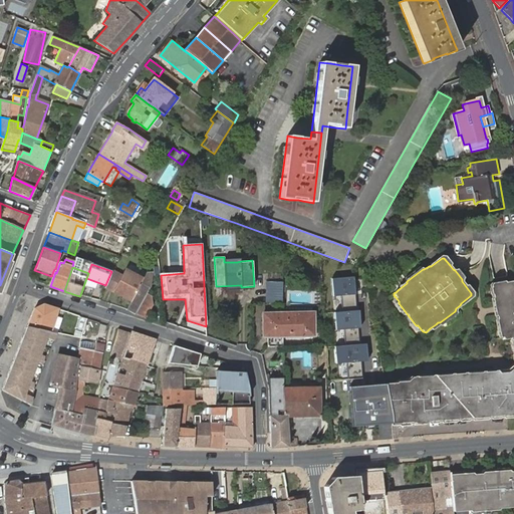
[(105,286),(114,291),(122,276),(111,270),(111,271),(105,285),(105,286)]
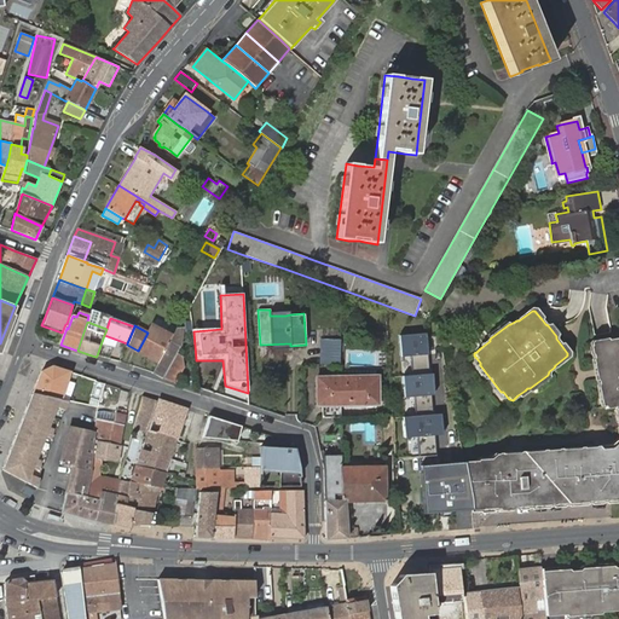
[(138,351),(157,362),(172,335),(151,325),(148,333),(138,351)]
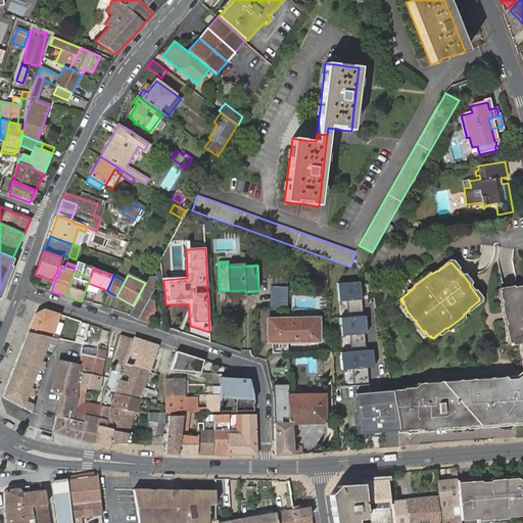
[(155,277),(149,276),(145,283),(133,305),(129,315),(138,320),(150,299),(152,294),(155,277)]
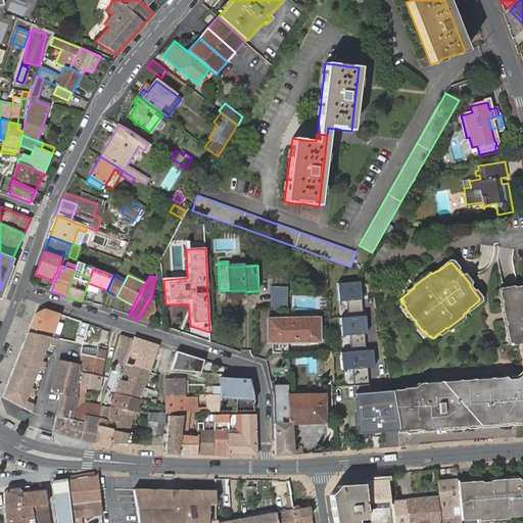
[(360,282),(336,284),(337,302),(346,301),(347,319),(341,320),(342,336),(349,335),(350,352),(343,353),(345,371),(353,370),(359,437),(398,433),(398,426),(392,390),(370,393),(360,282)]
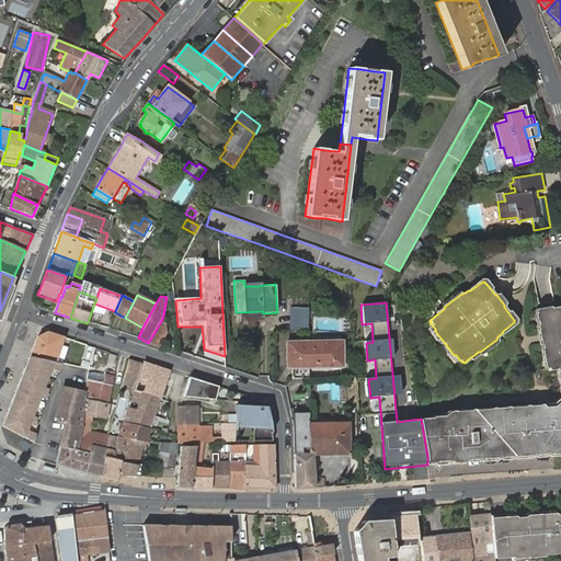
[(444,418),(421,419),(427,457),(435,456),(436,455),(447,454),(448,456),(459,455),(460,454),(461,453),(462,455),(473,454),(474,453),(476,451),(477,453),(487,453),(488,451),(495,450),(497,451),(507,450),(508,449),(510,449),(511,450),(521,450),(522,448),(529,448),(531,449),(541,448),(542,447),(544,447),(545,448),(554,447),(557,446),(560,445),(560,306),(551,308),(539,310),(538,312),(541,331),(545,330),(548,345),(545,346),(549,368),(550,369),(557,368),(560,368),(560,375),(560,401),(548,412),(541,404),(471,410),(460,419),(454,411),(451,411),(444,418)]
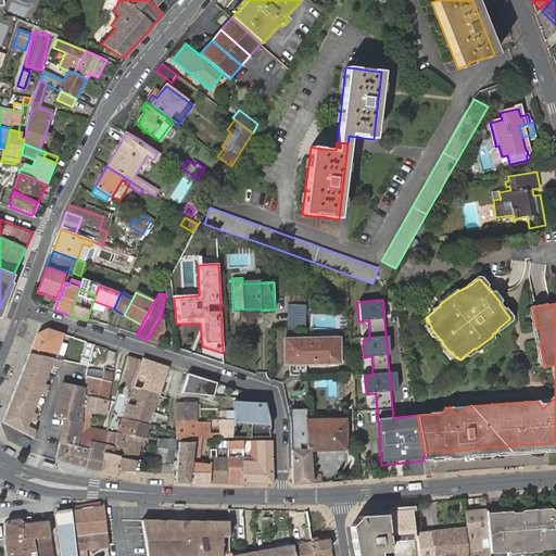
[(305,328),(306,305),(290,304),(290,328),(305,328)]
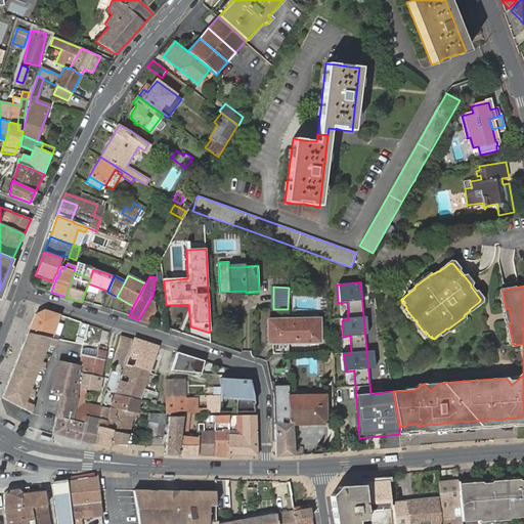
[(138,320),(147,323),(156,310),(155,302),(150,300),(138,320)]
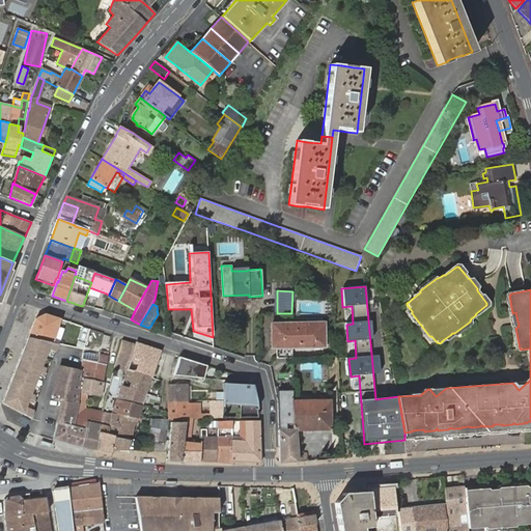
[(31,338),(51,342),(59,318),(45,314),(35,318),(28,337),(31,338)]
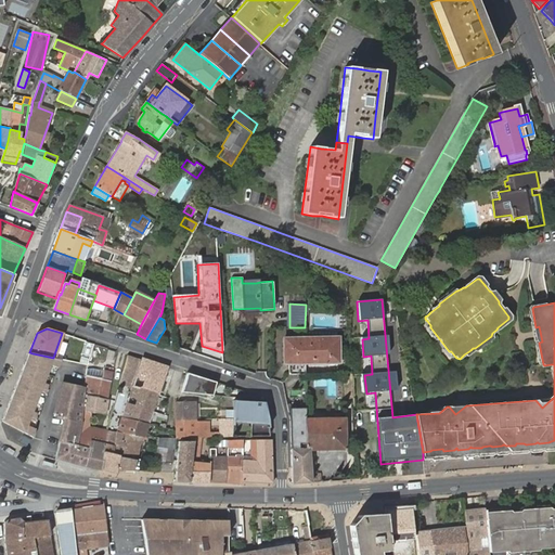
[(289,374),(305,374),(305,363),(328,363),(338,362),(338,339),(320,340),(320,338),(293,338),(283,339),(284,364),(289,363),(289,374)]
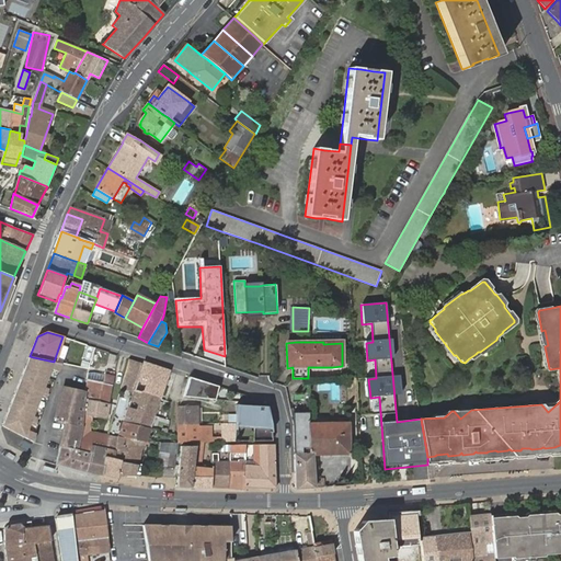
[(33,357),(30,356),(2,425),(33,442),(35,433),(34,432),(42,403),(44,405),(53,371),(58,373),(61,364),(58,363),(54,362),(33,357)]
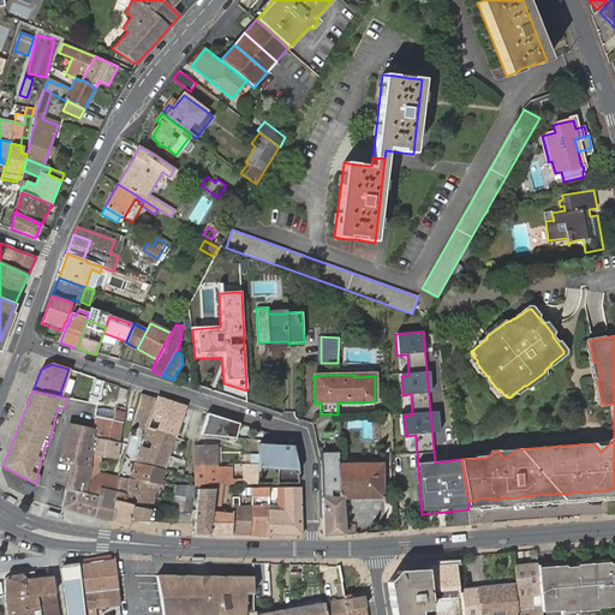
[(186,406),(157,396),(148,428),(155,430),(157,429),(177,435),(186,406)]
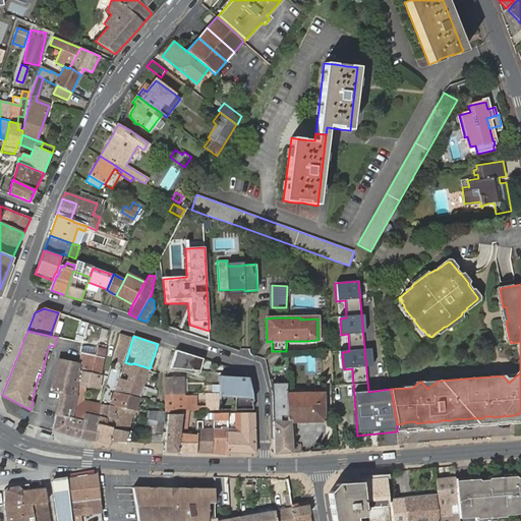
[(131,341),(118,337),(116,346),(116,347),(113,359),(124,362),(131,341)]
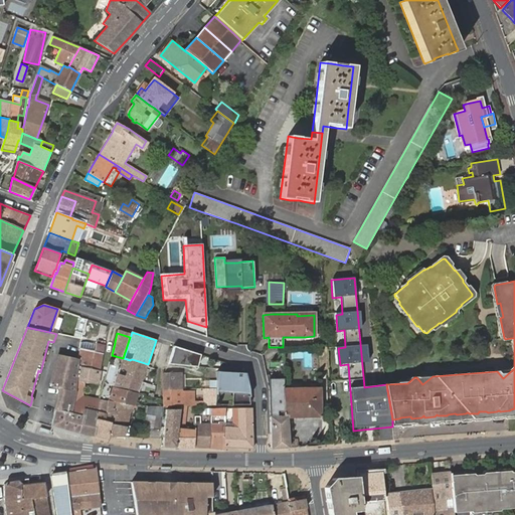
[(53,342),(48,341),(40,372),(38,370),(31,396),(32,397),(53,342)]
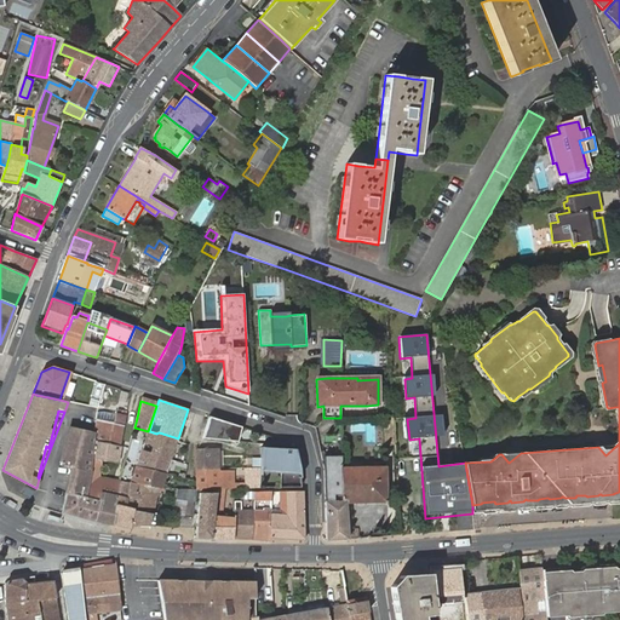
[(114,423),(116,414),(103,412),(97,412),(97,415),(97,419),(114,423)]
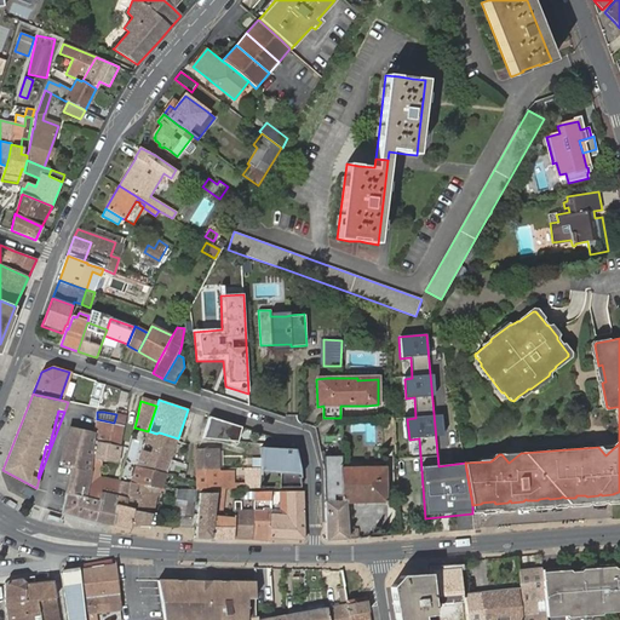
[(93,441),(120,447),(126,417),(116,414),(114,423),(97,419),(95,434),(93,441)]
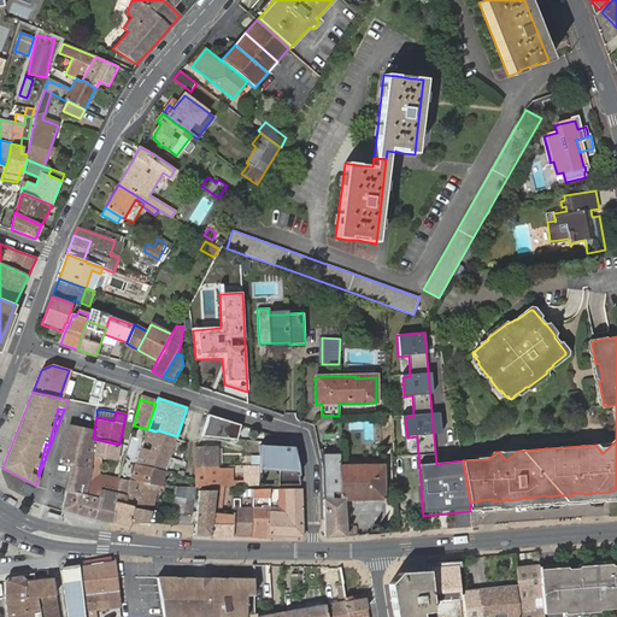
[(239,425),(207,415),(201,435),(235,439),(239,425)]
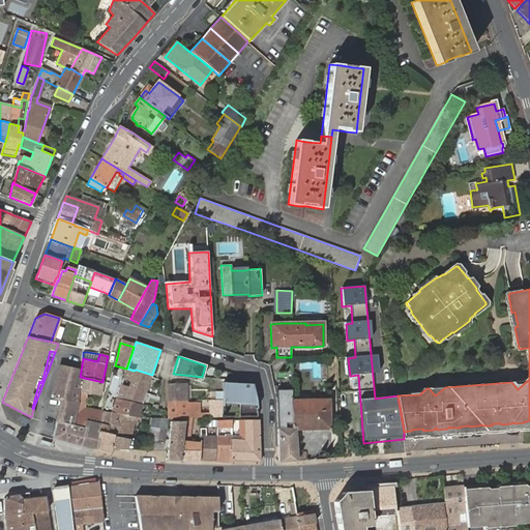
[(328,357),(329,381),(337,380),(335,356),(328,357)]
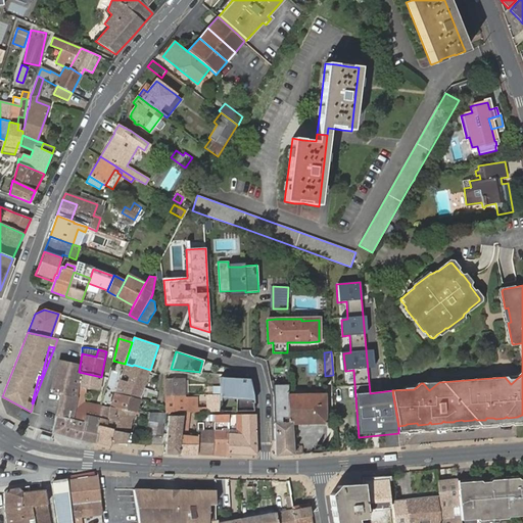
[(77,397),(78,389),(78,384),(79,372),(80,366),(58,361),(51,392),(61,394),(55,418),(52,433),(81,441),(81,439),(86,423),(84,423),(81,422),(73,420),(74,412),(76,405),(77,397)]
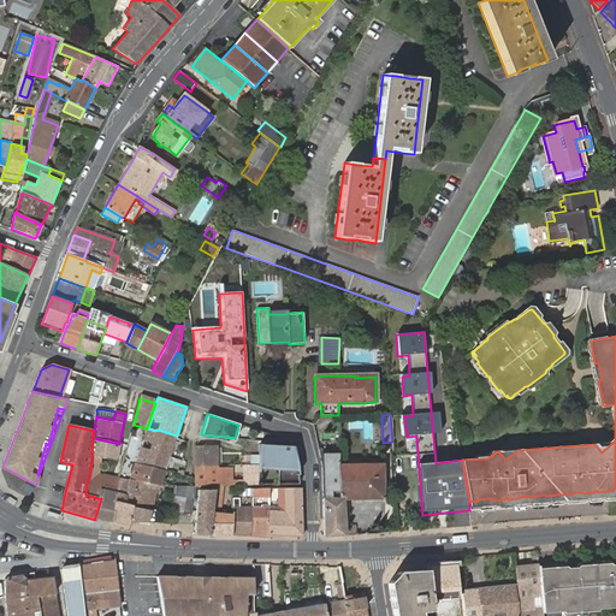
[(155,431),(148,428),(141,449),(171,457),(176,440),(177,438),(155,431)]
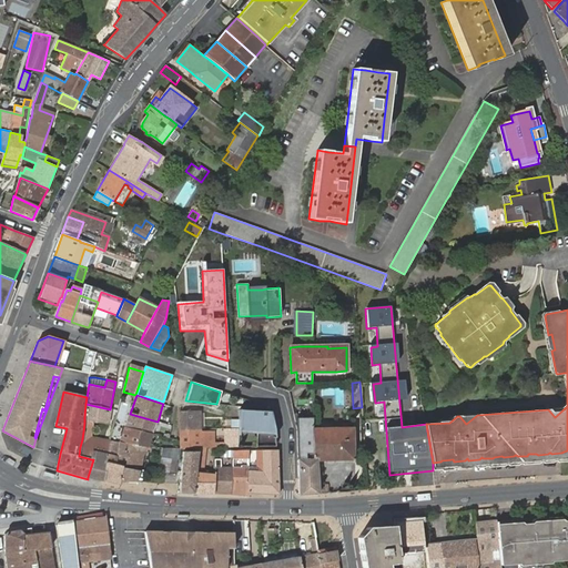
[(108,423),(110,409),(85,404),(84,417),(84,423),(88,423),(89,418),(108,423)]
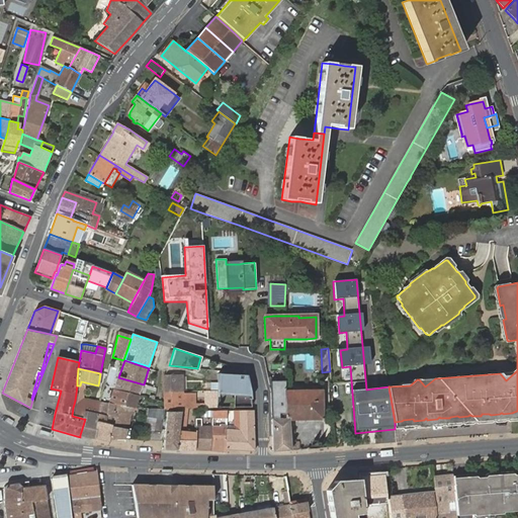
[(233,407),(251,407),(250,390),(247,375),(219,373),(218,382),(218,391),(218,393),(234,394),(233,407)]
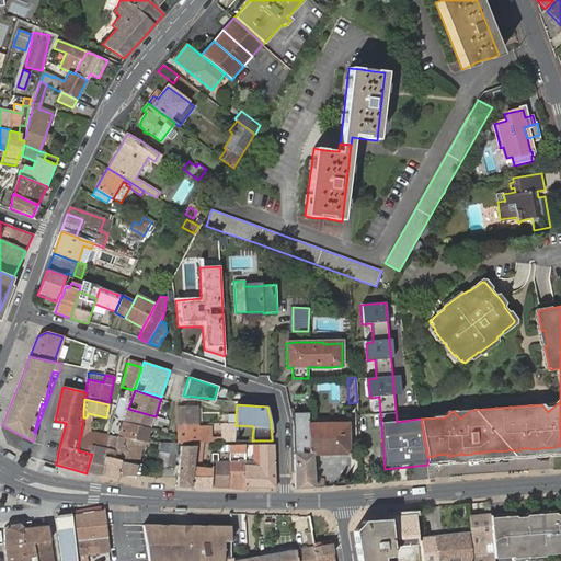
[(198,405),(178,407),(179,420),(179,423),(189,423),(189,426),(198,426),(198,425),(198,405)]
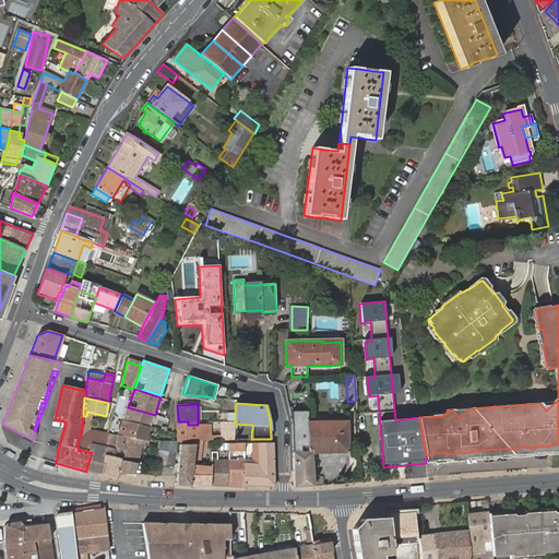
[(155,415),(128,407),(123,420),(151,427),(155,415)]
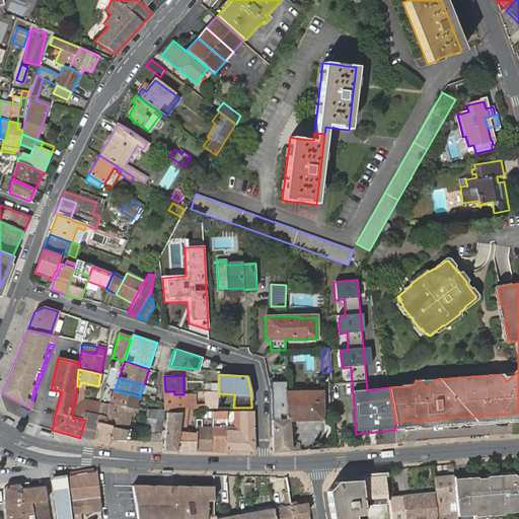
[(436,379),(420,380),(426,387),(436,379)]
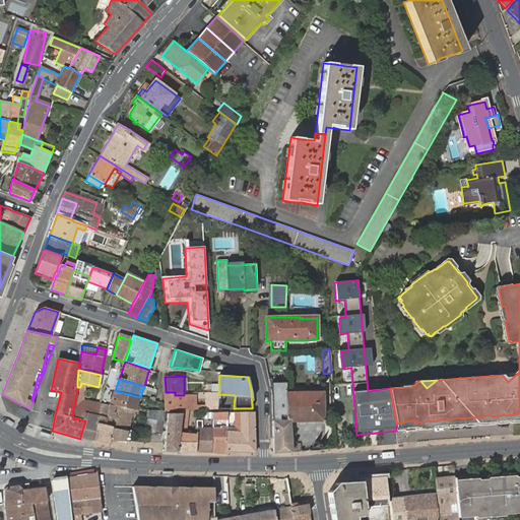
[(286,420),(286,392),(286,382),(276,383),(277,392),(272,393),(272,420),(286,420)]
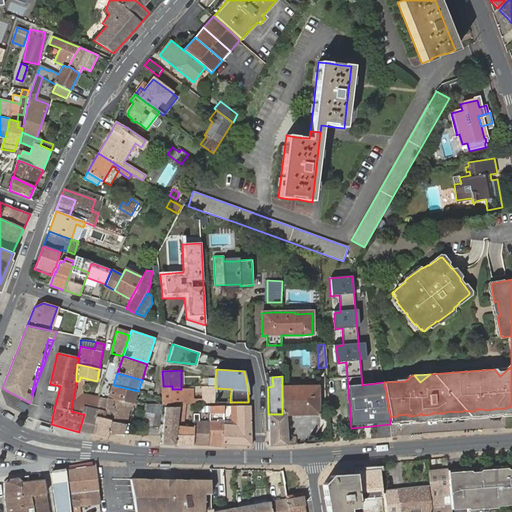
[(138,391),(113,385),(109,399),(134,403),(135,399),(138,391)]
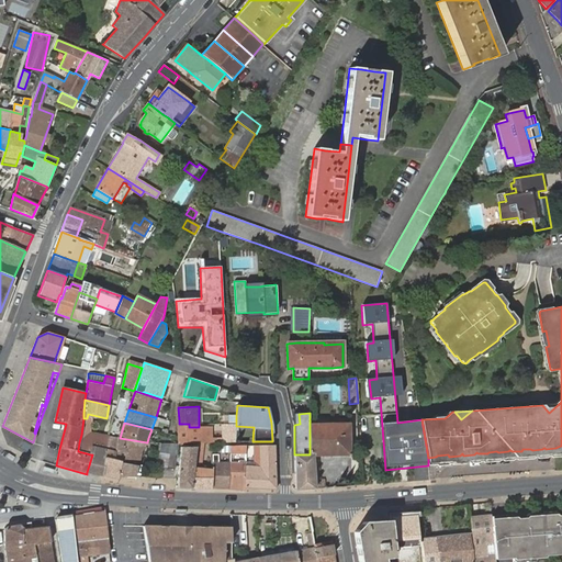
[(314,454),(314,456),(350,454),(349,423),(310,424),(310,454),(314,454)]
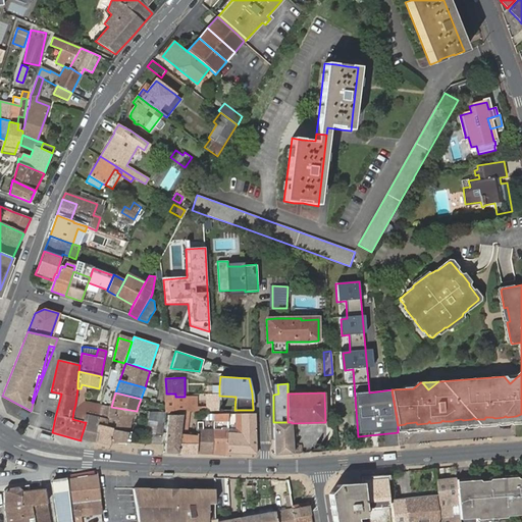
[(175,394),(166,394),(166,398),(166,406),(167,409),(167,412),(183,412),(196,411),(196,402),(185,403),(185,397),(175,397),(175,394)]
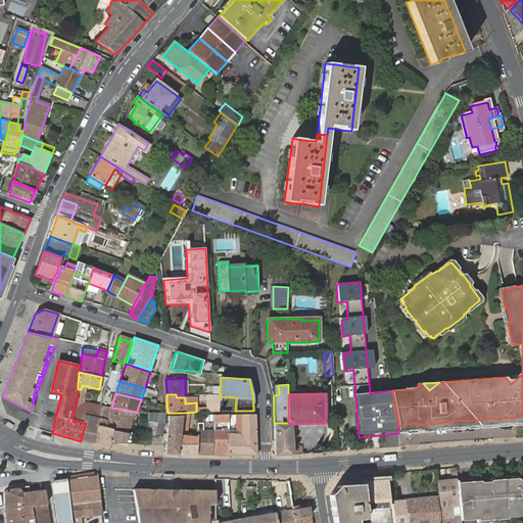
[(214,394),(207,394),(207,403),(210,403),(210,412),(220,412),(220,402),(220,396),(220,394),(214,394)]
